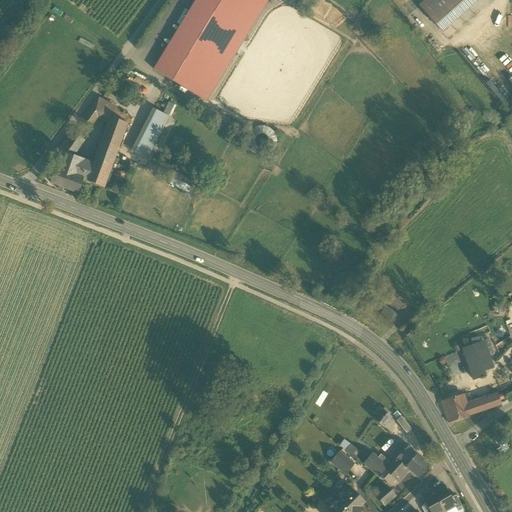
[(206,101),(267,0),(196,0),(154,70),(206,101)]
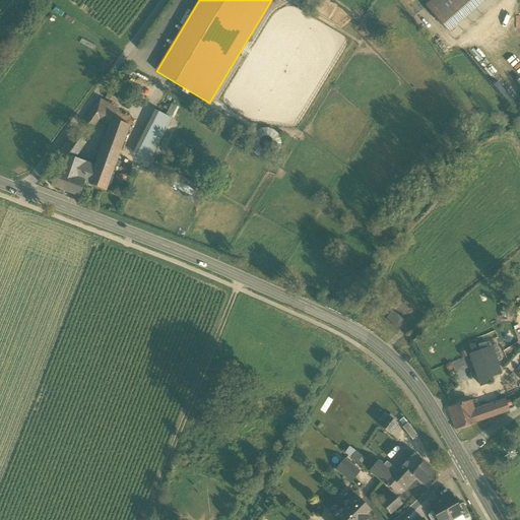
[(448,33),(484,0),(433,0),(426,7),(448,33)]
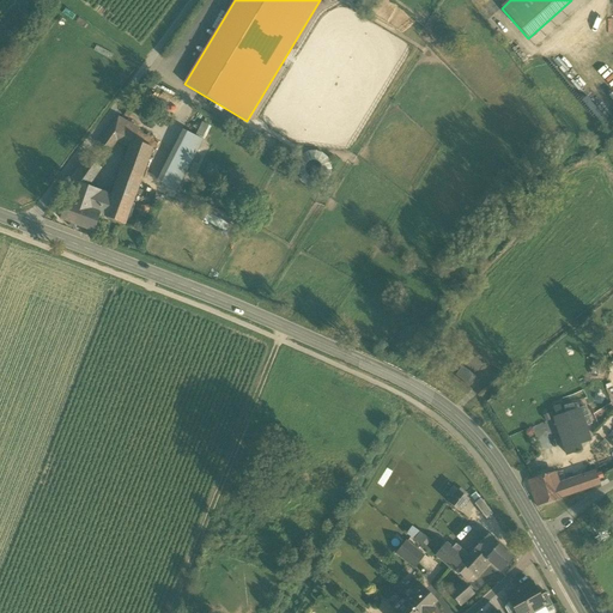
[(571,43),(581,53),(587,47),(577,37),(571,43)]
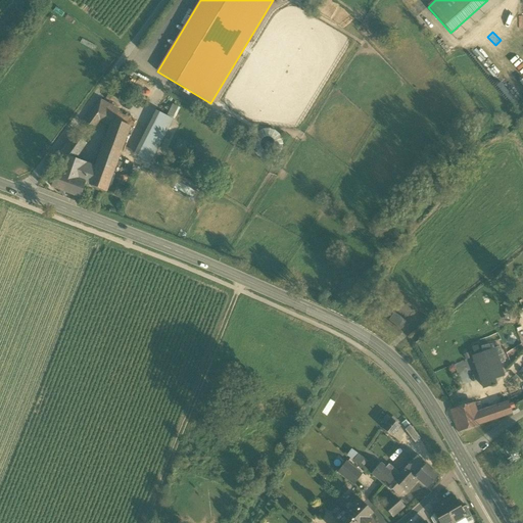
[(485,67),(494,61),(488,52),(479,57),(485,67)]
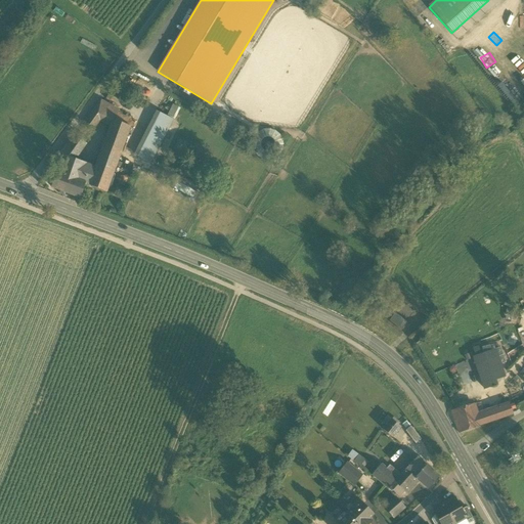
[(515,63),(523,75),(523,61),(521,58),(515,63)]
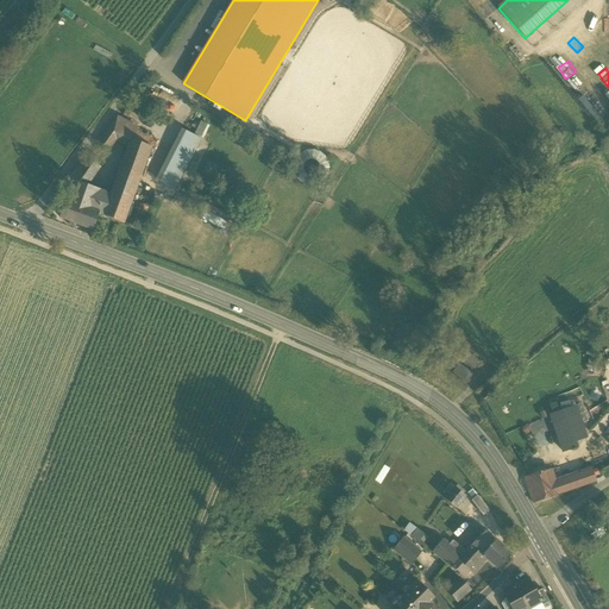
[(117,118),(106,132),(99,143),(98,144),(100,146),(107,151),(115,139),(129,146),(110,200),(102,196),(96,213),(99,214),(123,224),(151,148),(154,149),(157,140),(135,132),(137,127),(117,118)]
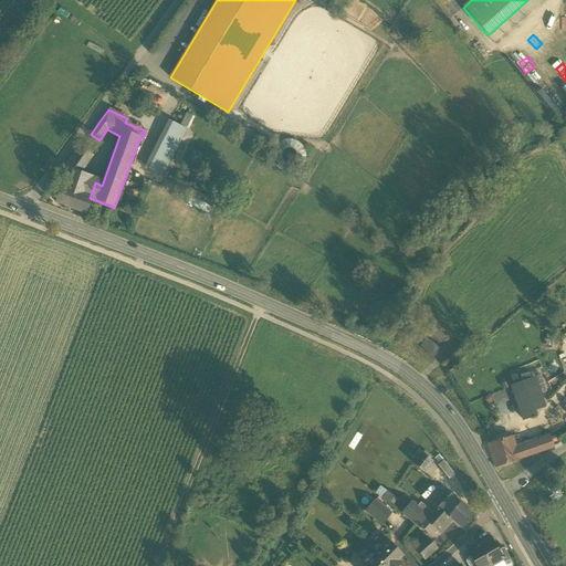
[(190,127),(195,115),(186,112),(181,124),(190,127)]
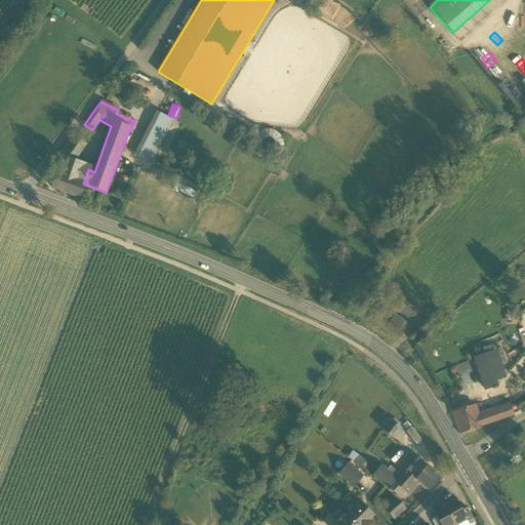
[(137,157),(151,163),(172,121),(159,114),(137,157)]
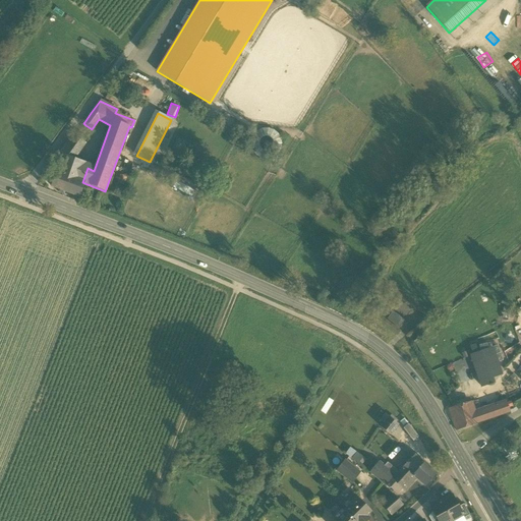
[(58,158),(69,162),(83,142),(73,136),(61,154),(58,158)]
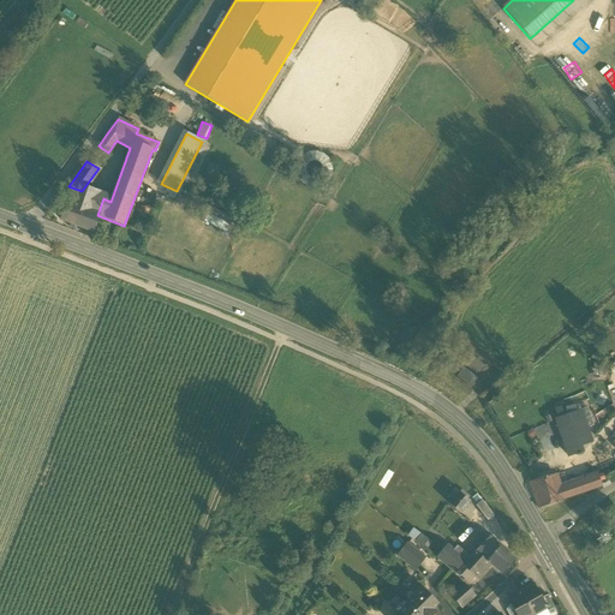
[(82,228),(94,233),(100,216),(97,215),(103,198),(82,191),(69,186),(63,202),(59,210),(64,213),(60,220),(70,224),(69,227),(76,230),(77,226),(82,228)]
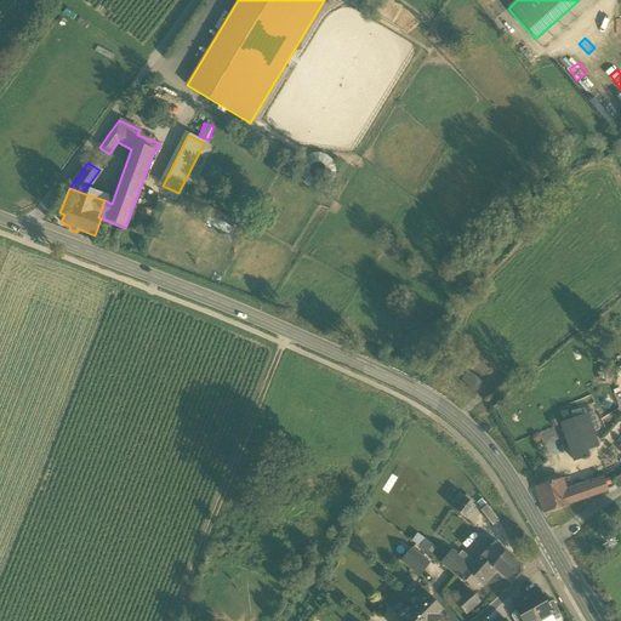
[(229,234),(237,220),(217,210),(210,224),(229,234)]
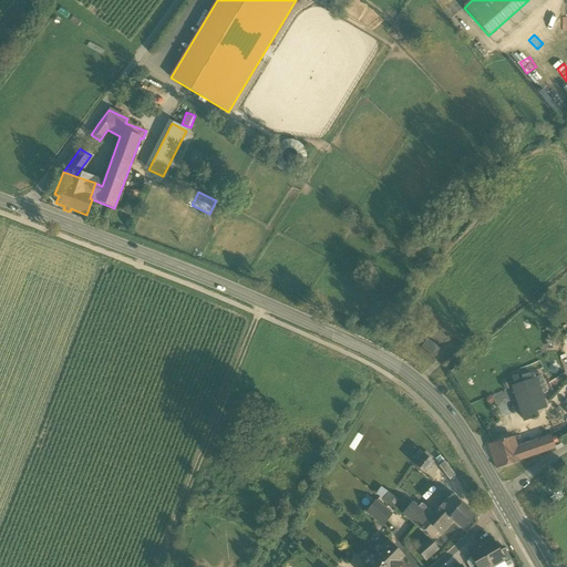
[(416,347),(430,357),(437,348),(423,337),(416,347)]
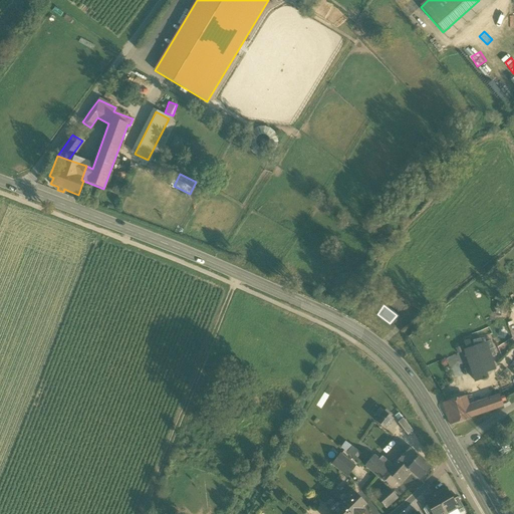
[(495,370),(493,364),(485,343),(465,350),(472,371),(475,381),(487,377),(485,373),(495,370)]
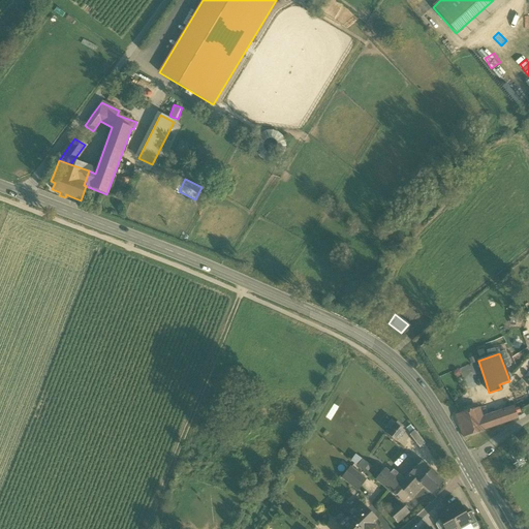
[(456,415),(463,437),(485,430),(518,418),(515,408),(487,417),(487,416),(481,418),(478,408),(456,415)]
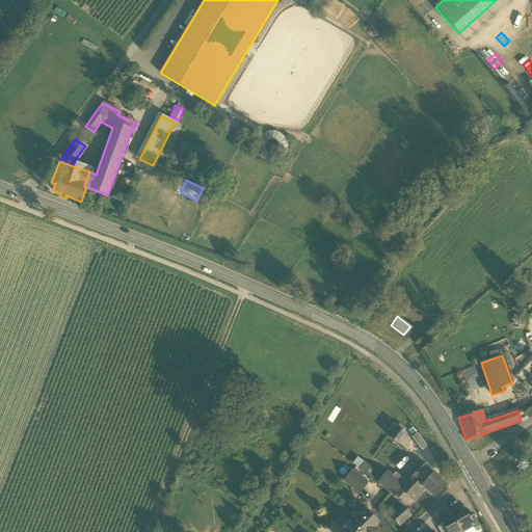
[(389,437),(398,445),(406,433),(404,432),(406,430),(399,424),(389,437)]
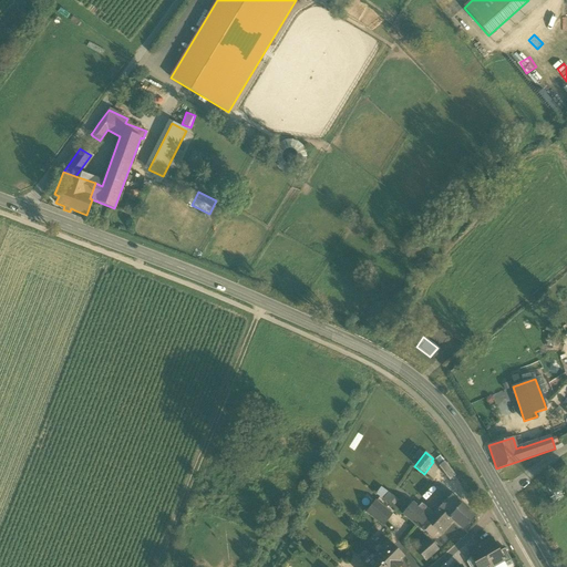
[(440,464),(449,476),(454,472),(445,461),(440,464)]
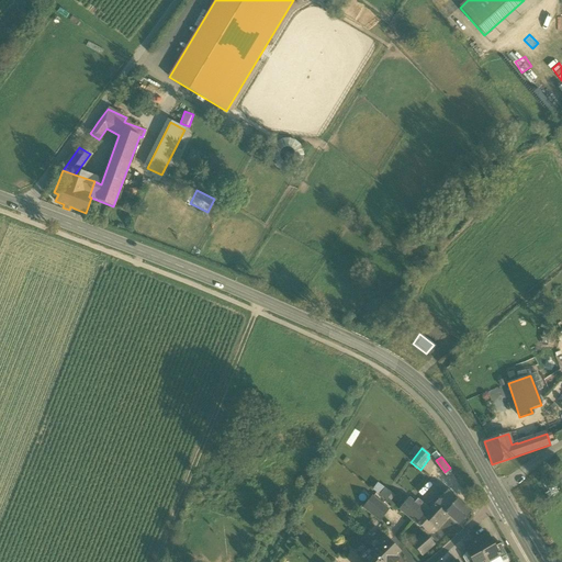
[(544,467),(549,473),(558,468),(552,460),(544,467)]
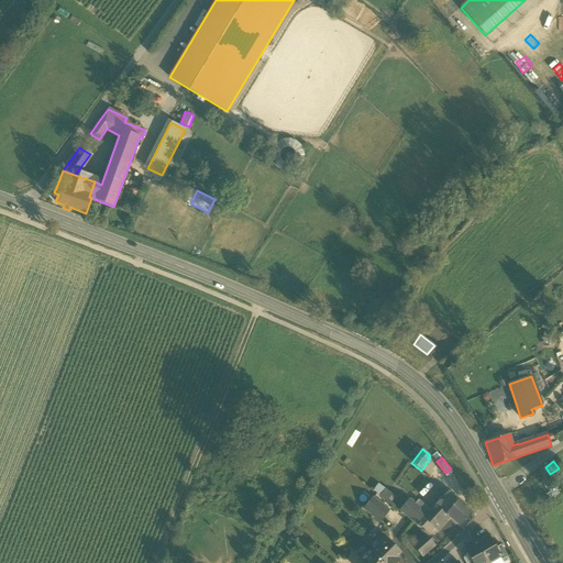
[(378,483),(374,490),(390,501),(396,494),(378,483)]
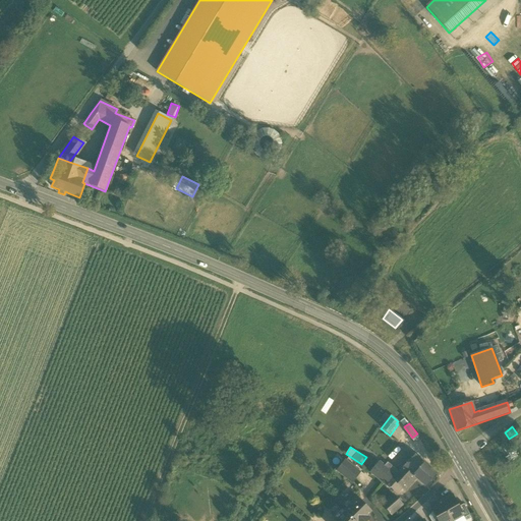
[(403,467),(413,476),(424,463),(415,455),(403,467)]
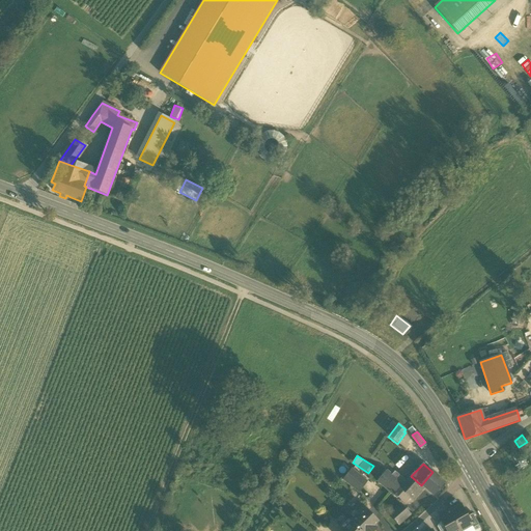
[(343,479),(358,492),(366,481),(352,470),(343,479)]
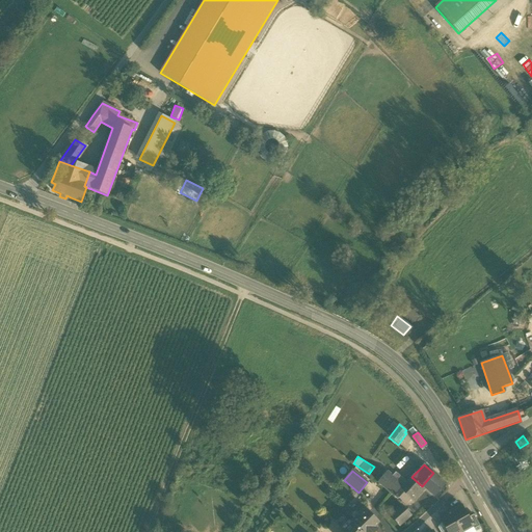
[(445,483),(433,473),(422,486),(425,488),(433,497),(445,483)]
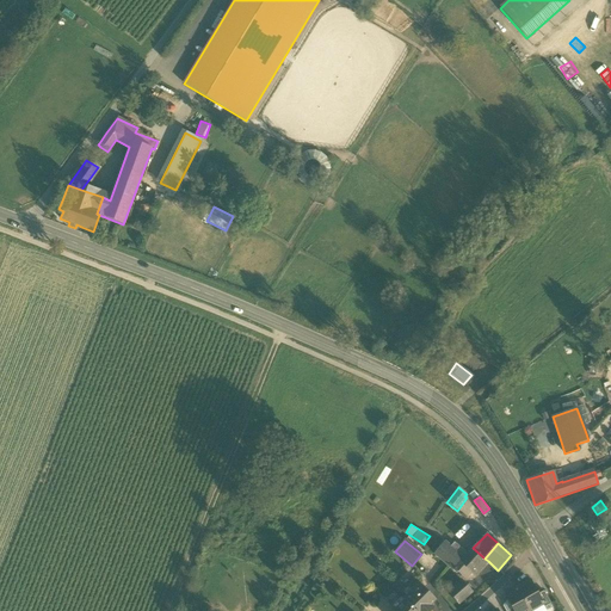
[(436,555),(451,569),(462,557),(445,544),(436,555)]
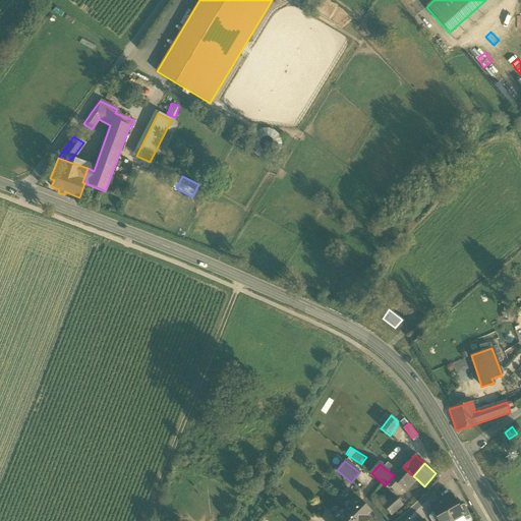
[(404,491),(416,478),(413,476),(403,467),(387,485),(396,494),(401,488),(404,491)]
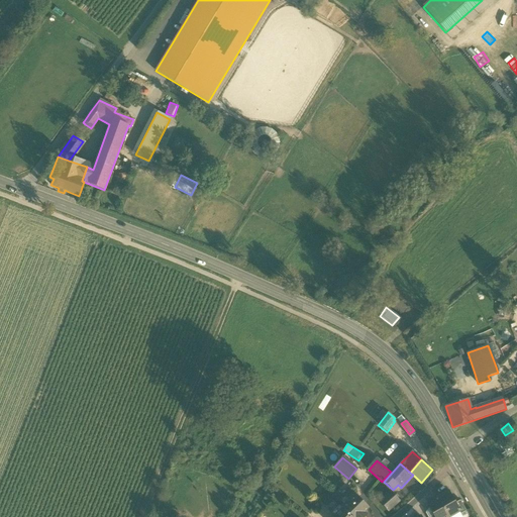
[(379,501),(388,511),(399,501),(388,488),(385,491),(388,494),(379,501)]
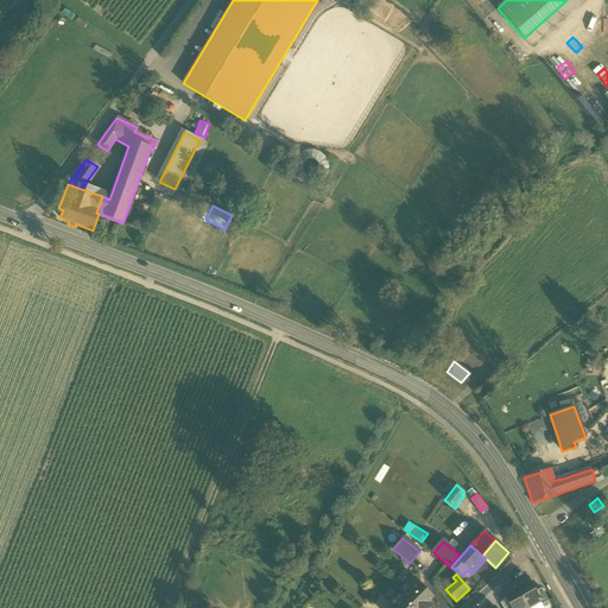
[(401,596),(403,597),(412,607),(428,607),(431,606),(428,602),(434,596),(415,577),(401,590),(405,593),(401,596)]
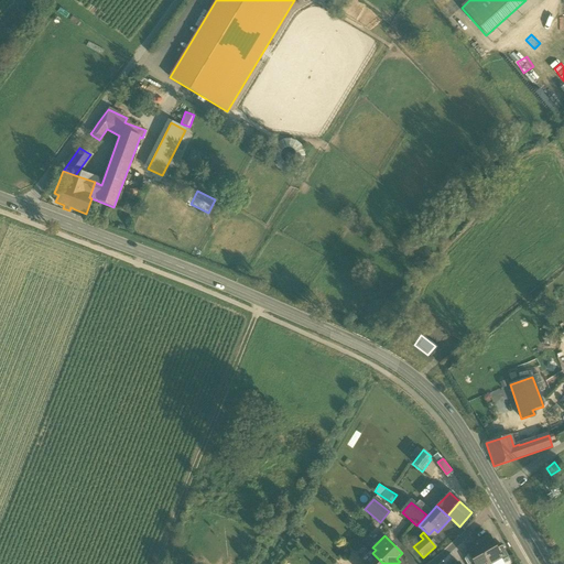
[(489,537),(477,543),(489,563),(501,557),(497,549),(489,537)]
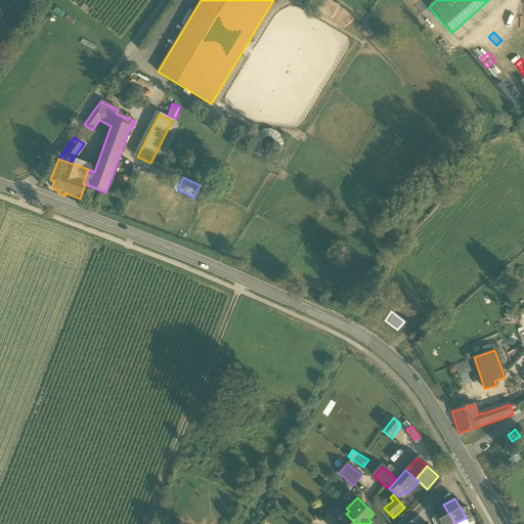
[(454,523),(443,505),(433,511),(440,522),(440,523),(454,523)]
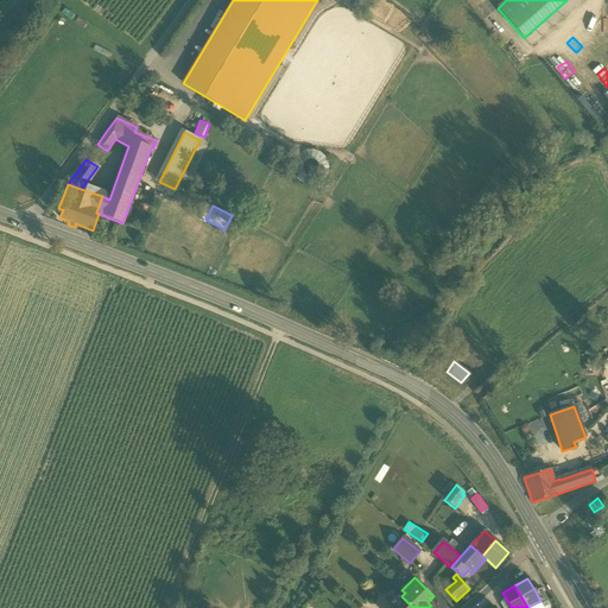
[(540,601),(542,605),(549,601),(542,588),(536,591),(540,601)]
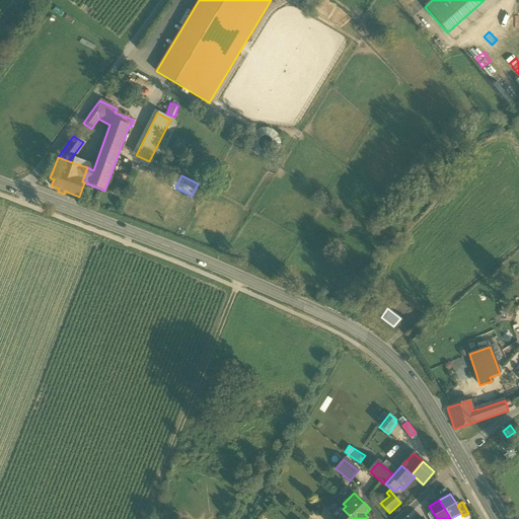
[(352,518),(344,510),(335,518),(352,518)]
